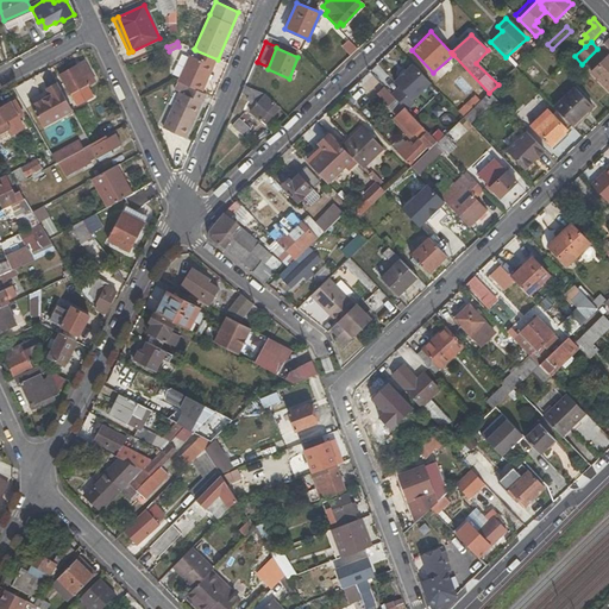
[(192,56),(189,55),(177,81),(202,93),(218,60),(195,50),(192,56)]
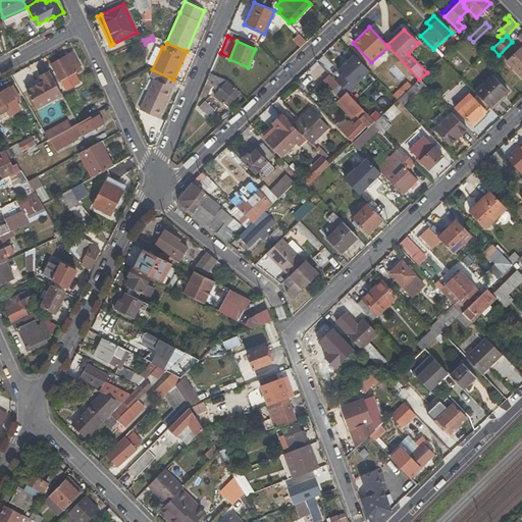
[(521,47),(507,61),(521,79),(521,47)]
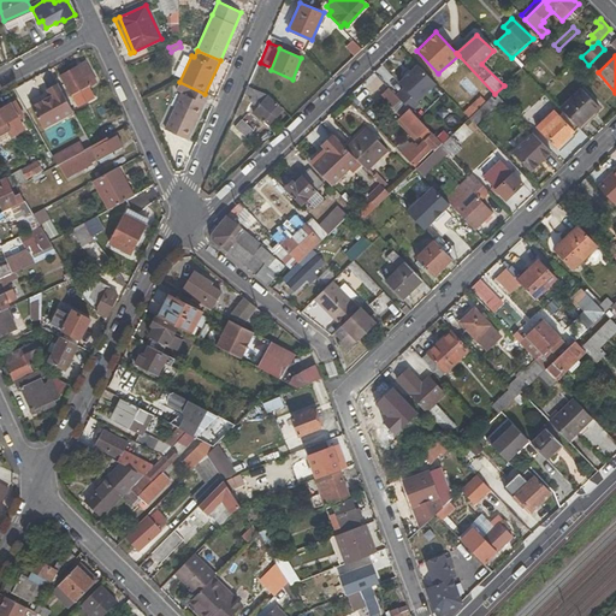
[(71,95),(96,82),(86,61),(60,75),(71,95)]
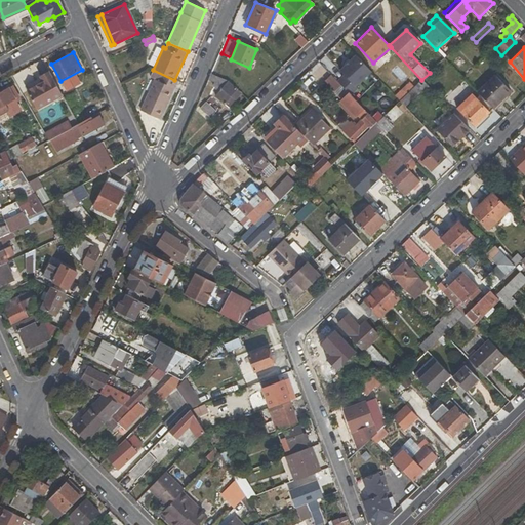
[(344,76),(337,82),(341,85),(348,93),(351,95),(358,88),(355,86),(371,72),(357,55),(339,71),(344,76)]
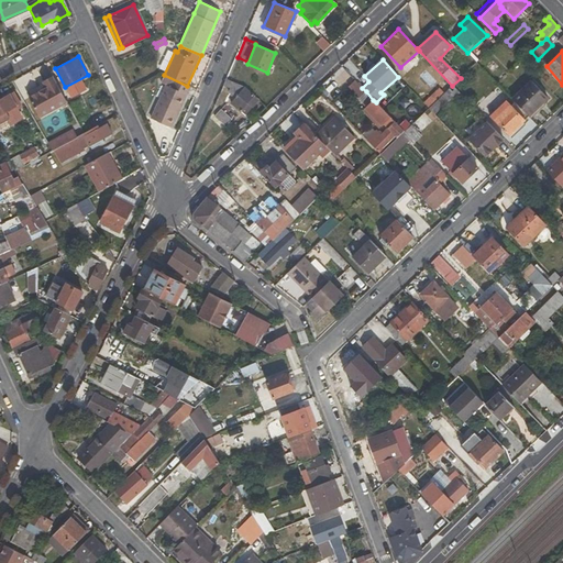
[(151,119),(172,128),(190,87),(187,86),(164,75),(162,83),(166,86),(151,119)]
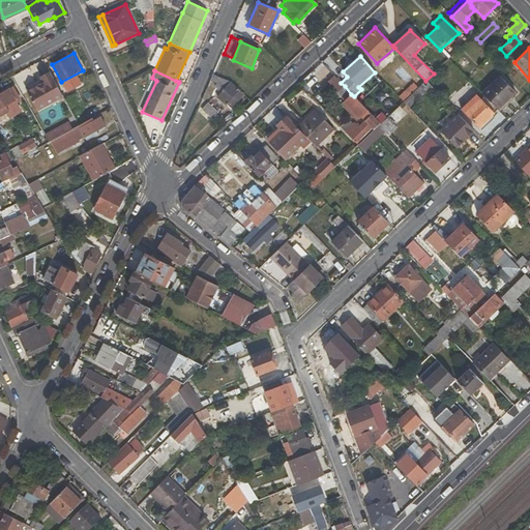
[(38,109),(63,95),(51,72),(41,78),(45,82),(28,91),(38,109)]
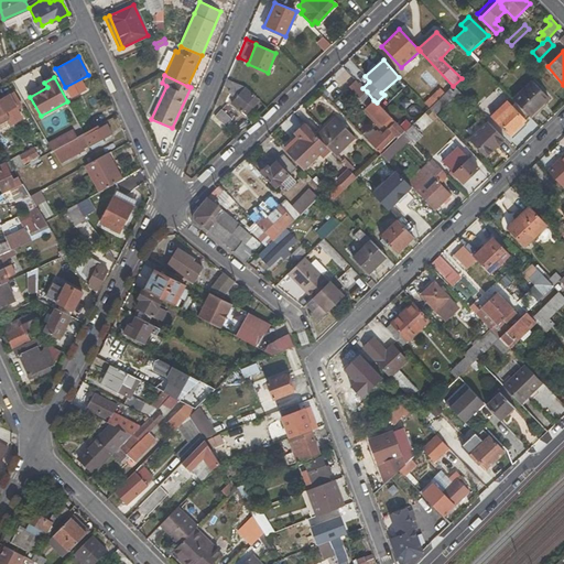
[(247,87),(226,78),(224,85),(230,88),(228,93),(237,96),(231,102),(246,116),(259,100),(247,87)]
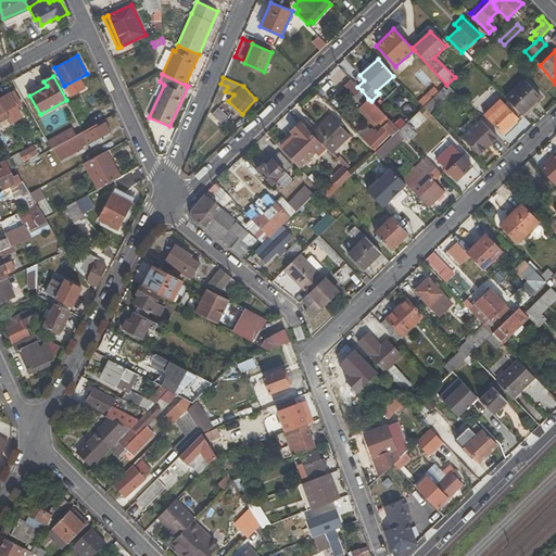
[(352,79),(344,87),(354,98),(362,90),(357,87),(352,79)]
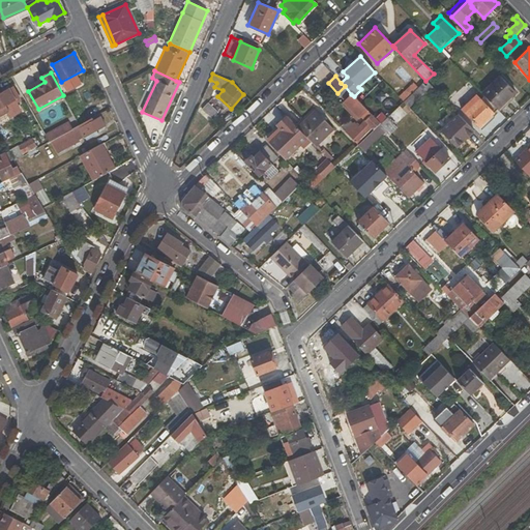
[(500,76),(481,93),(498,111),(516,93),(500,76)]
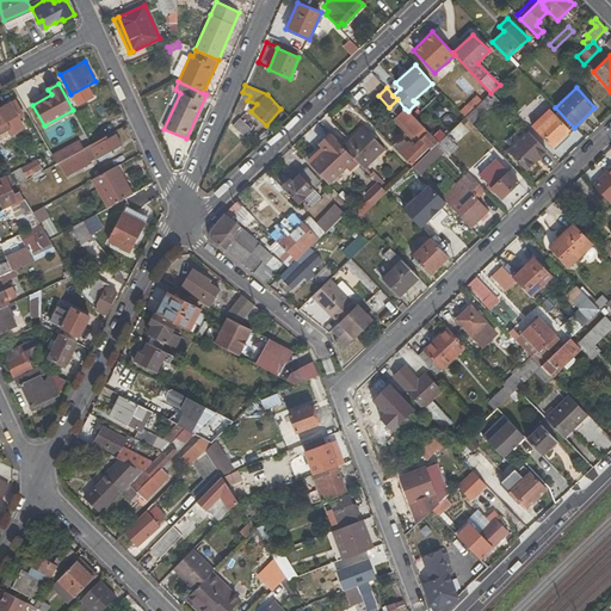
[(48,90),(29,99),(32,105),(51,94),(48,90)]
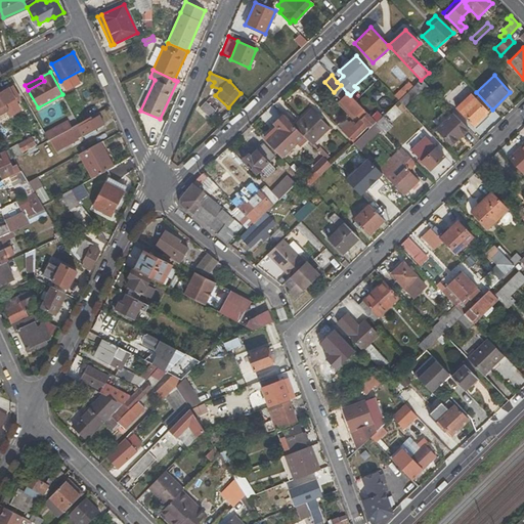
[(399,100),(404,106),(427,86),(421,80),(405,95),(399,100)]
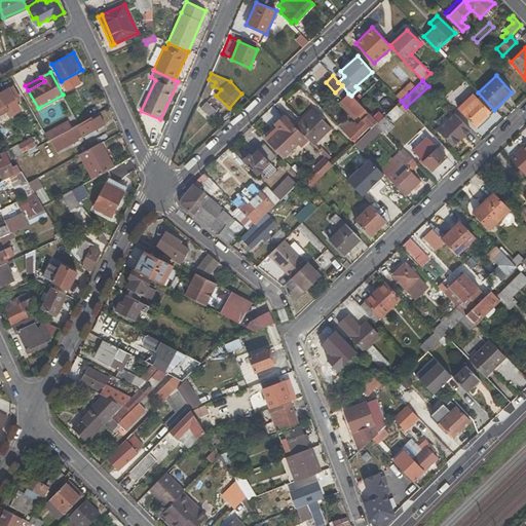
[(20,97),(13,85),(0,92),(0,114),(8,110),(5,104),(20,97)]
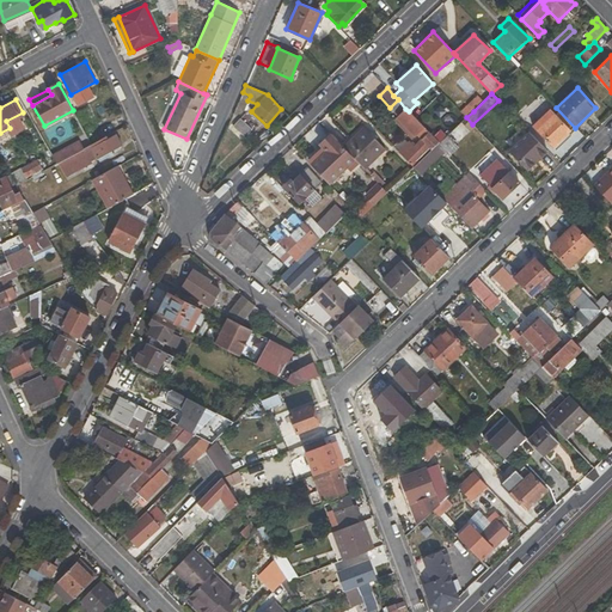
[(461,114),(466,117),(473,111),(470,106),(461,114)]
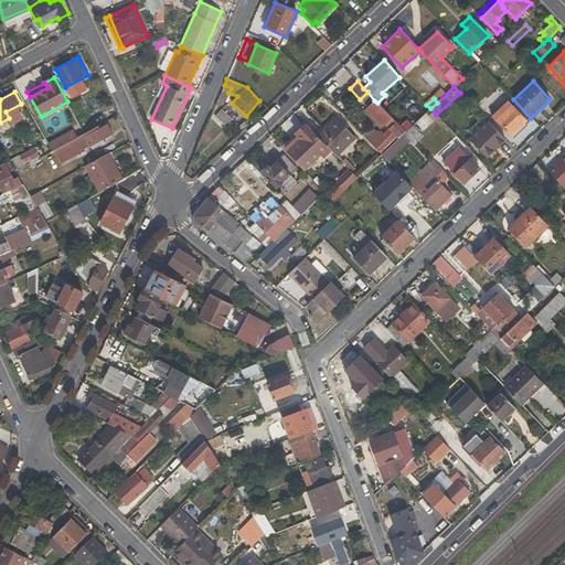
[(374,100),(366,108),(384,126),(392,118),(377,103),(374,100)]
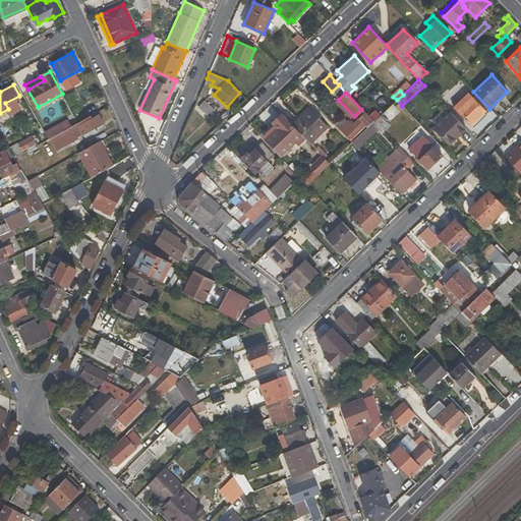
[(469,94),(453,109),(470,126),(485,111),(469,94)]
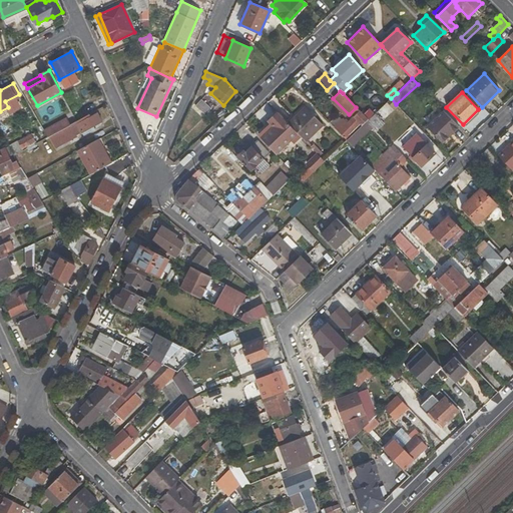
[(391,98),(378,110),(384,117),(396,104),(391,98)]
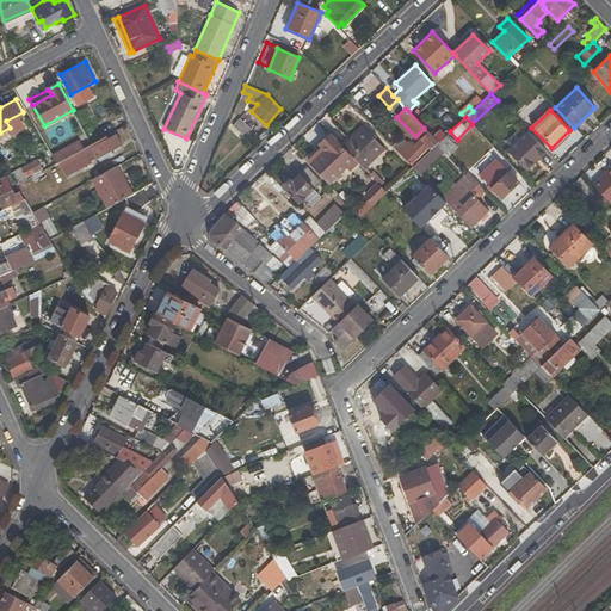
[(252,129),(239,118),(233,125),(245,136),(252,129)]
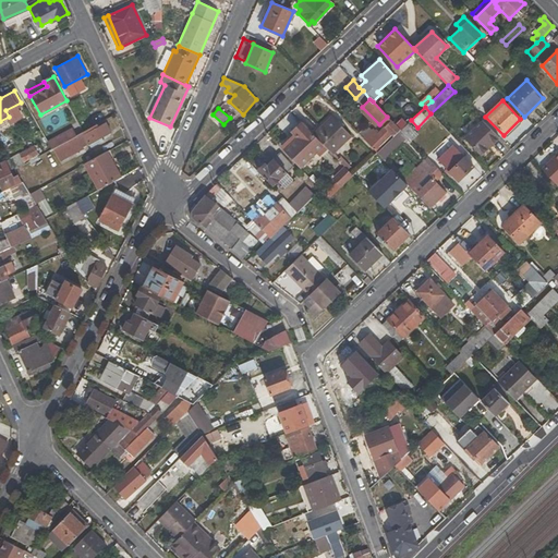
[(331,116),(313,134),(324,145),(332,155),(352,137),(331,116)]
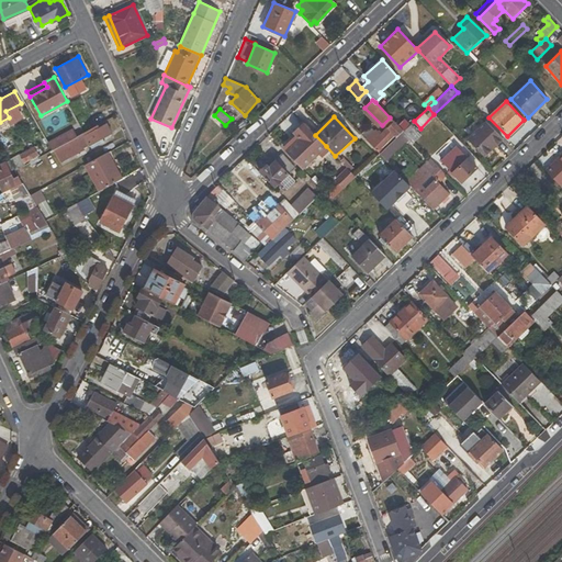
[(105,121),(85,133),(53,150),(59,161),(83,148),(81,143),(86,139),(89,145),(112,133),(105,121)]
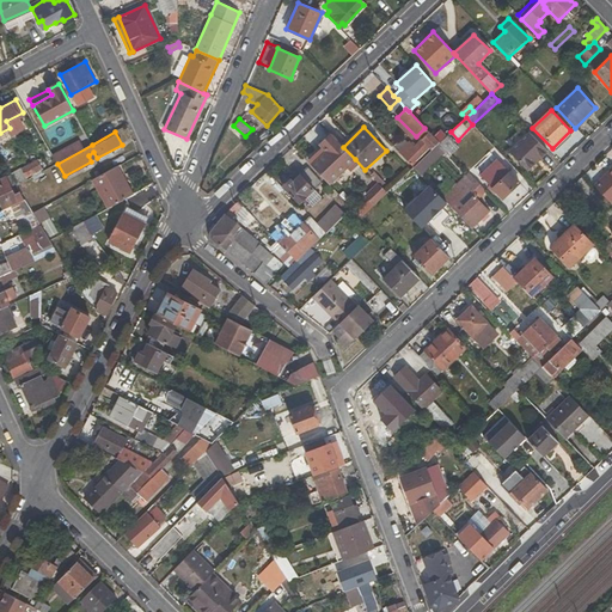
[(530,132),(509,151),(528,171),(548,152),(530,132)]
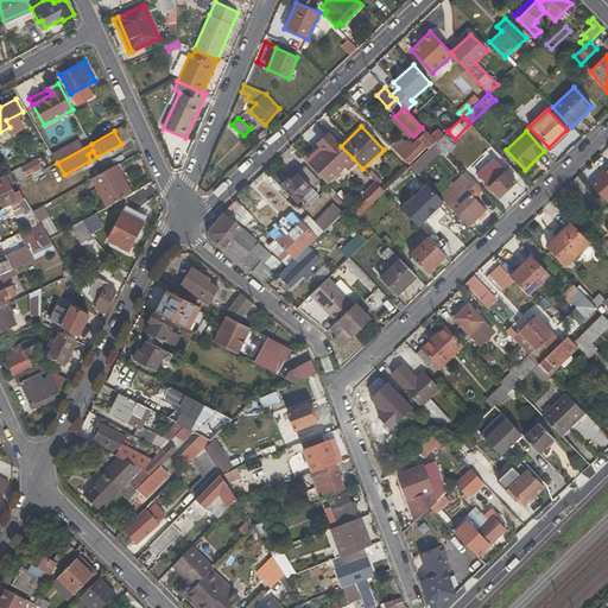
[(406,143),(396,153),(410,168),(437,141),(426,132),(411,147),(406,143)]
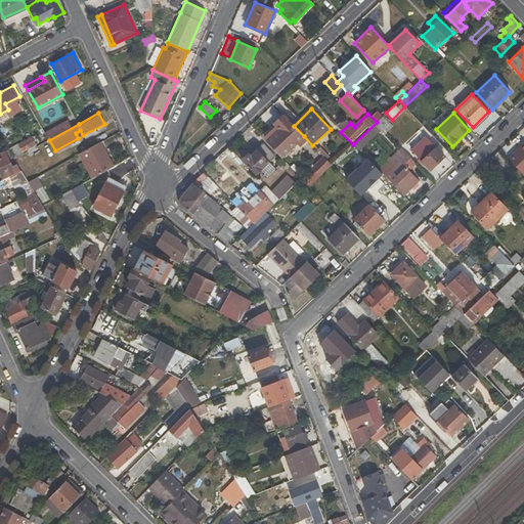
[(267,143),(281,159),(304,136),(294,126),(284,116),(274,124),(279,129),(267,143)]
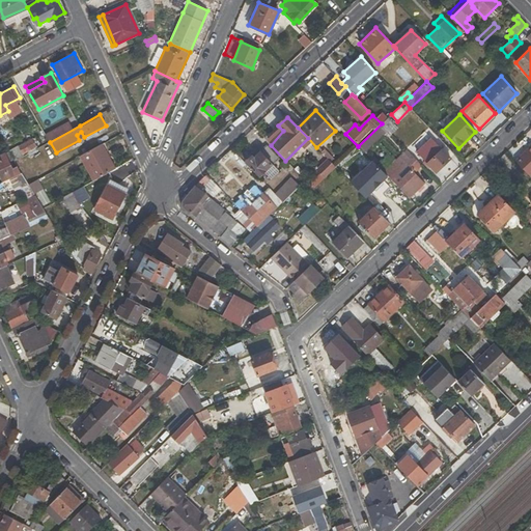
[(382,123),(358,146),(364,151),(387,130),(382,123)]
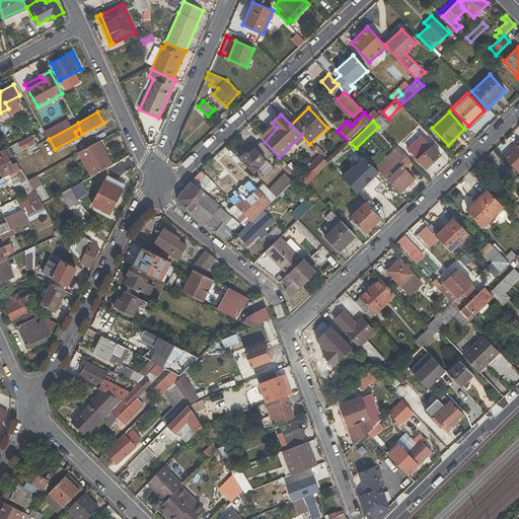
[(36,145),(31,135),(9,148),(13,156),(14,157),(36,145)]
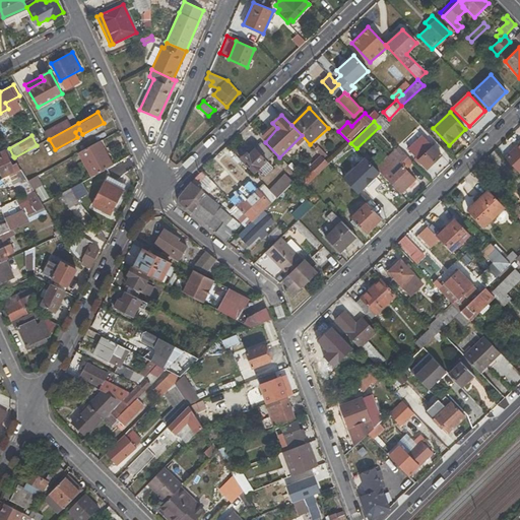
[(108,155),(110,154),(102,139),(98,142),(105,156),(108,155)]
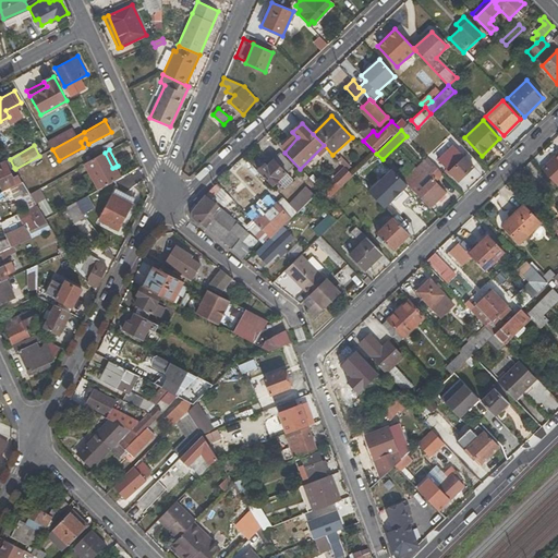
[(112,168),(105,153),(84,165),(98,190),(121,177),(116,167),(112,168)]
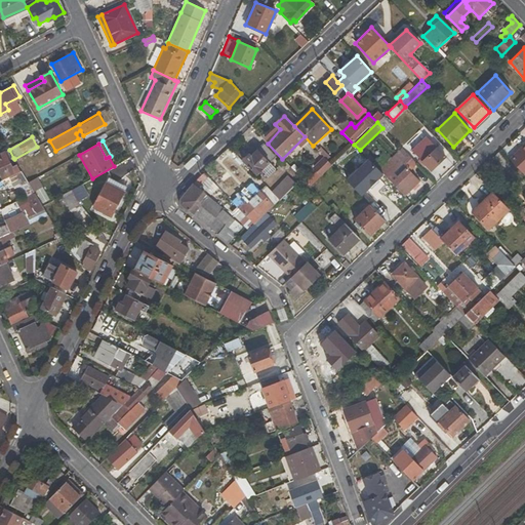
[(242,161),(256,175),(259,172),(265,178),(275,169),(270,163),(276,157),(264,144),(251,157),(249,154),(242,161)]
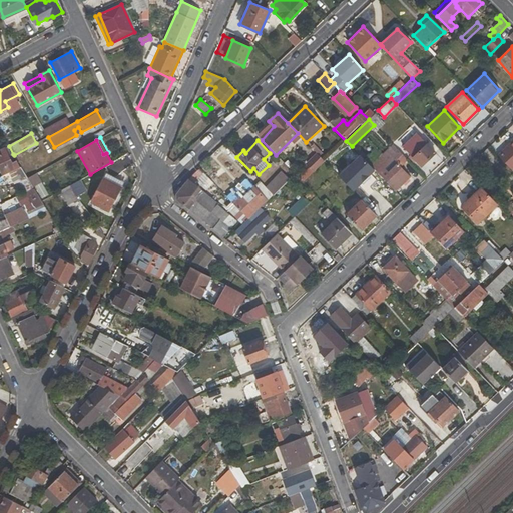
[(414,155),(412,158),(421,167),(436,153),(422,140),(412,149),(419,155),(417,157),(414,155)]
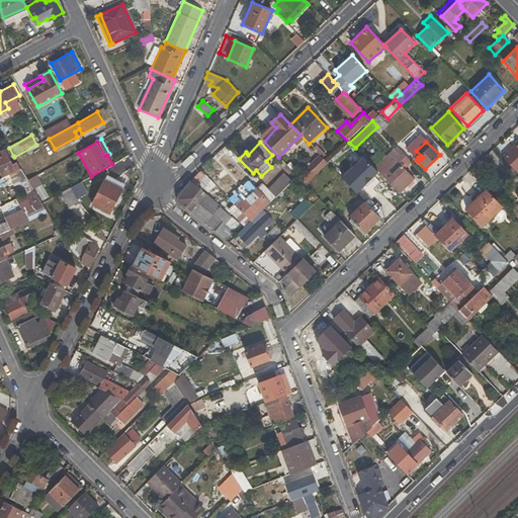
[(517,143),(502,157),(517,172),(517,171),(517,143)]
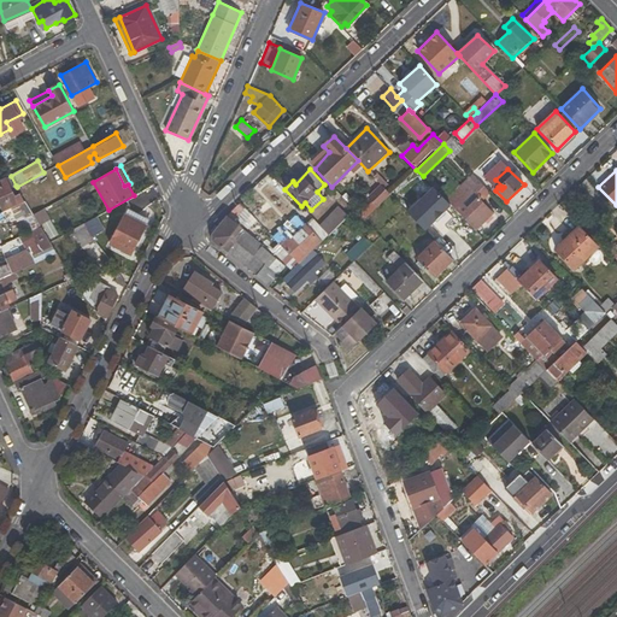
[(0,204),(4,211),(11,207),(25,200),(21,192),(15,195),(11,188),(16,186),(11,176),(10,175),(0,178),(0,204)]
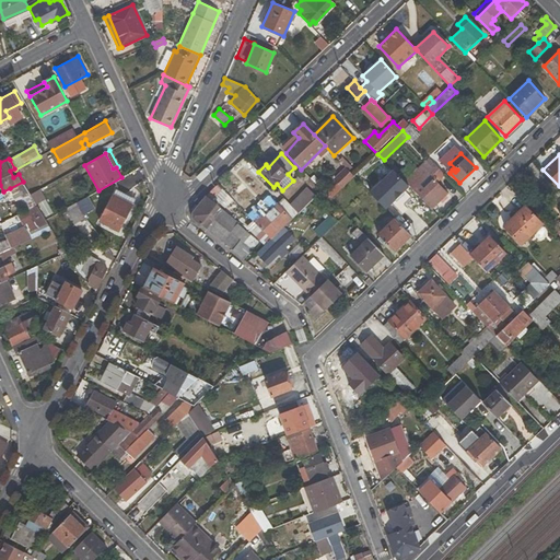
[(429,159),(404,182),(409,187),(431,210),(447,196),(436,185),(445,176),(429,159)]
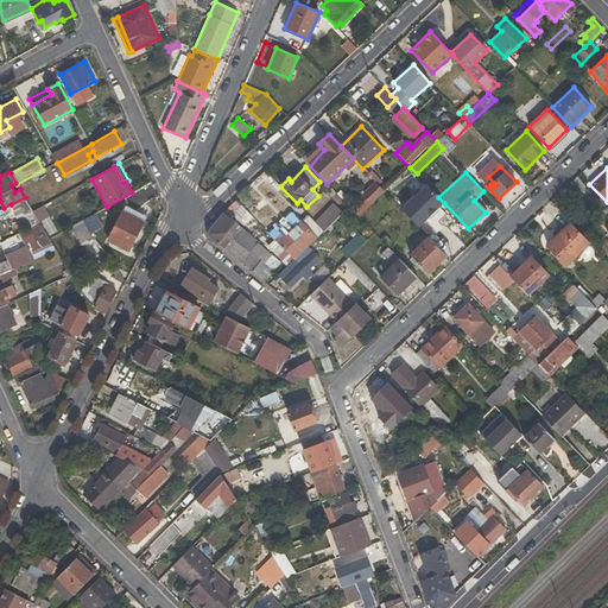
[(375,182),(363,194),(372,203),(384,191),(375,182)]
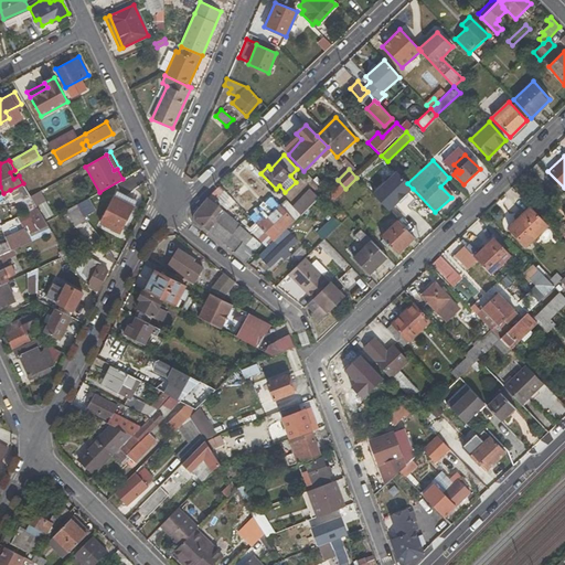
[(396,171),(372,194),(388,212),(413,189),(407,183),(396,171)]
